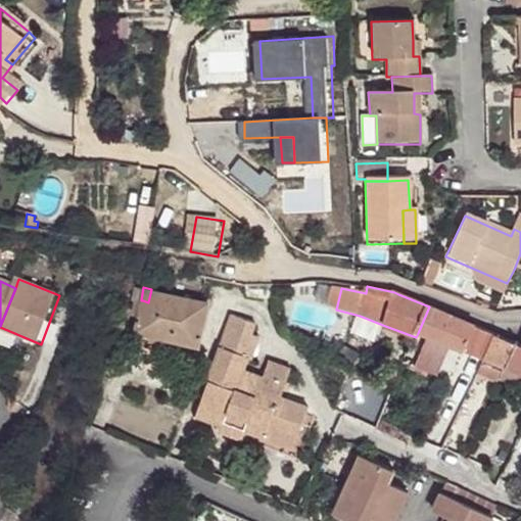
[(147,315),(143,332),(179,338),(205,343),(210,317),(215,302),(151,289),(148,302),(143,300),(142,314),(147,315)]
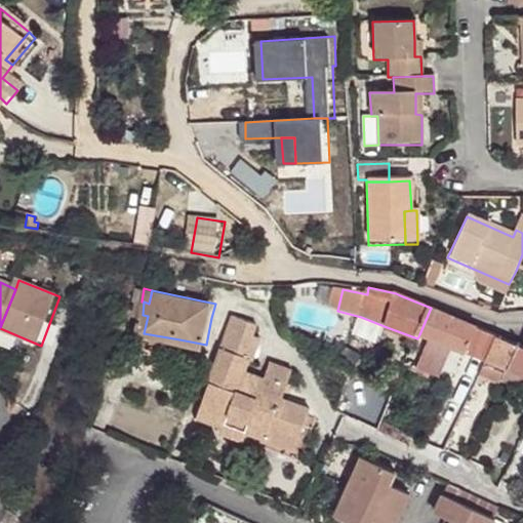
[(431,308),(419,334),(431,339),(453,349),(467,355),(469,352),(488,360),(498,335),(431,308)]
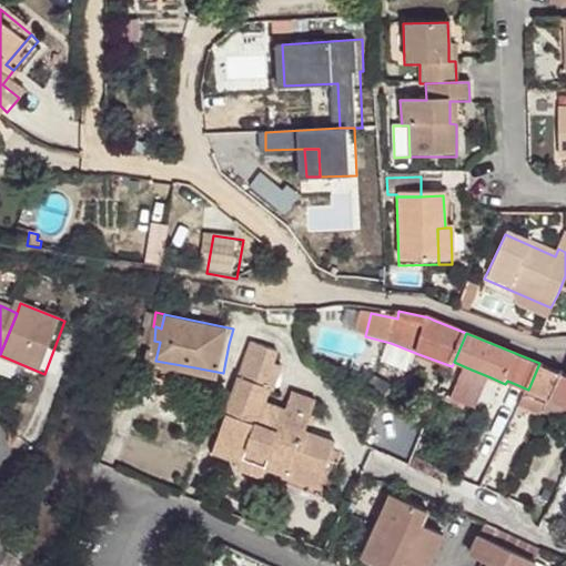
[(261,416),(265,402),(268,393),(273,394),(283,367),(274,362),(279,352),(249,341),(211,455),(239,464),(236,472),(252,476),(261,456),(269,461),(266,470),(289,477),(295,460),(325,468),(334,442),(305,432),(261,416)]
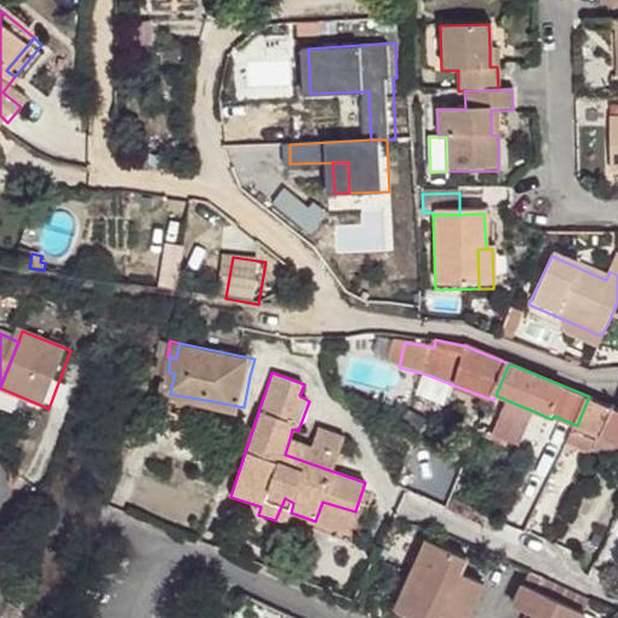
[(212,401),(170,394),(165,415),(207,423),(212,401)]
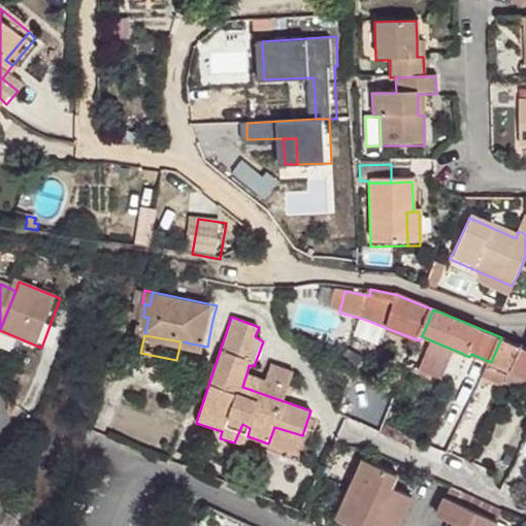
[(515,369),(523,348),(501,337),(491,362),(513,371),(515,369)]
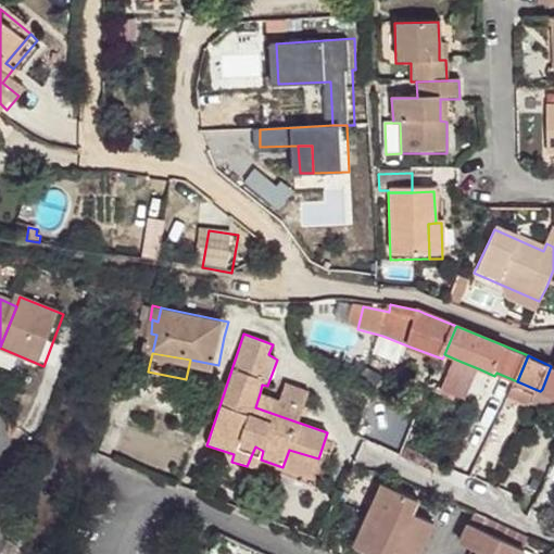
[(467,402),(480,369),(456,360),(442,390),(467,402)]
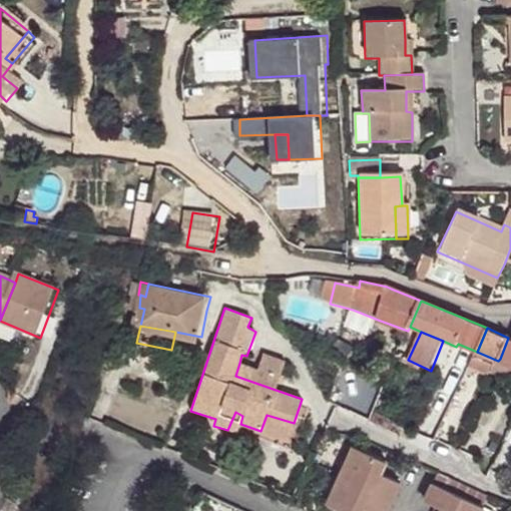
[(510,339),(508,338),(500,359),(510,365),(510,339)]
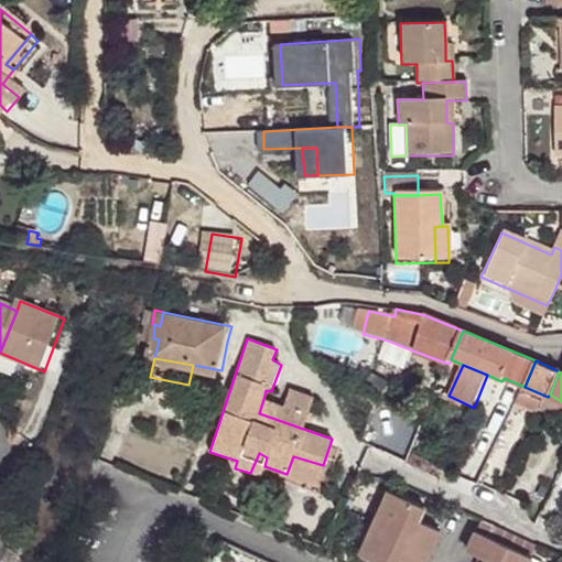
[(517,401),(541,413),(541,410),(548,397),(525,387),(517,401)]
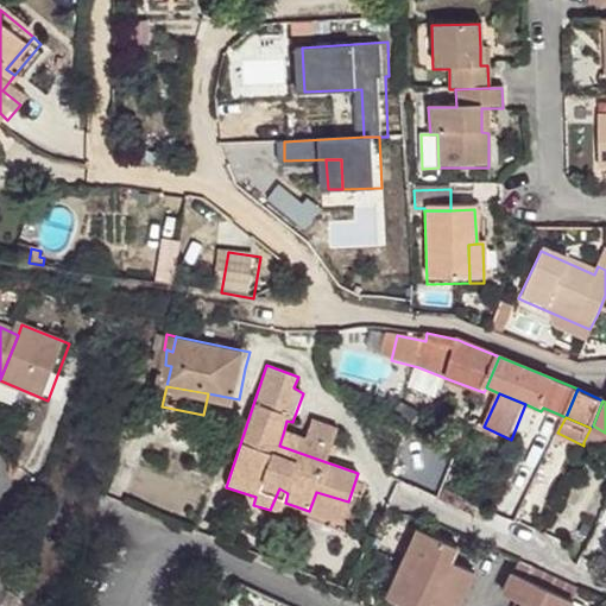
[(311,420),(305,436),(332,446),(338,429),(311,420)]
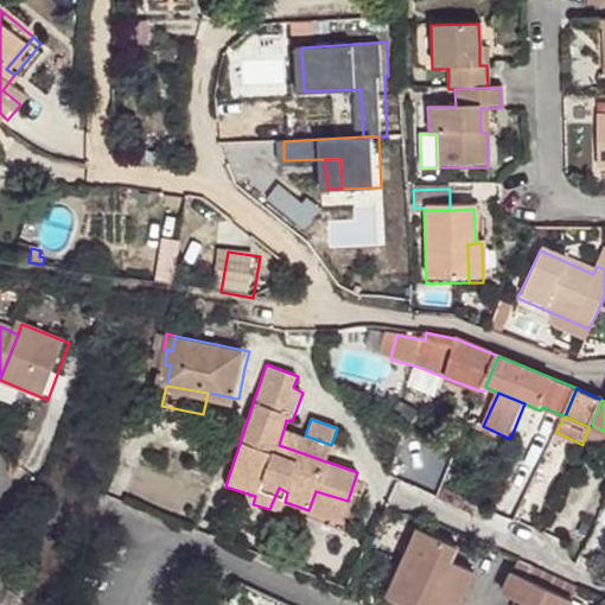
[(604,432),(592,425),(590,427),(583,441),(604,449),(604,432)]
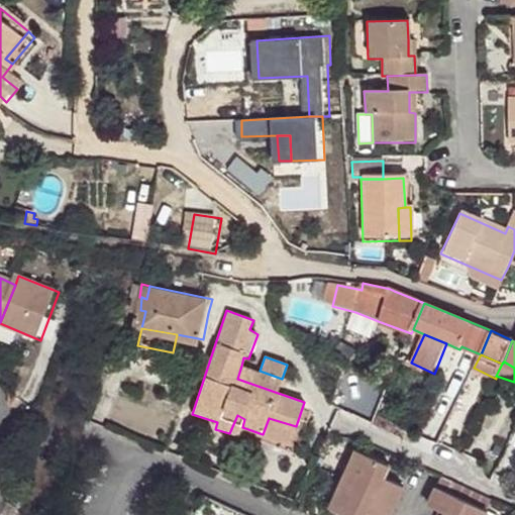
[(260,371),(241,366),(237,379),(278,393),(282,379),(260,371)]
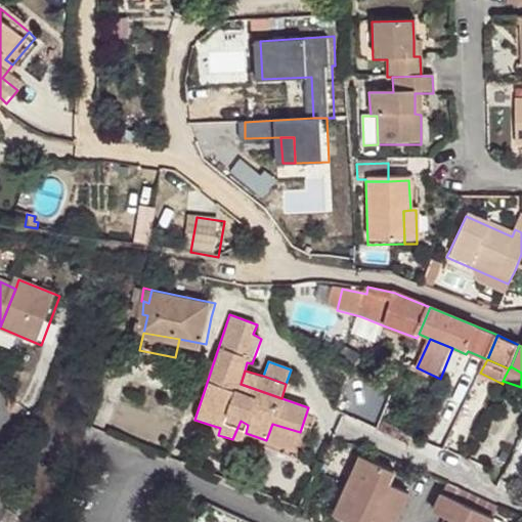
[(479,376),(475,385),(481,387),(486,379),(479,376)]
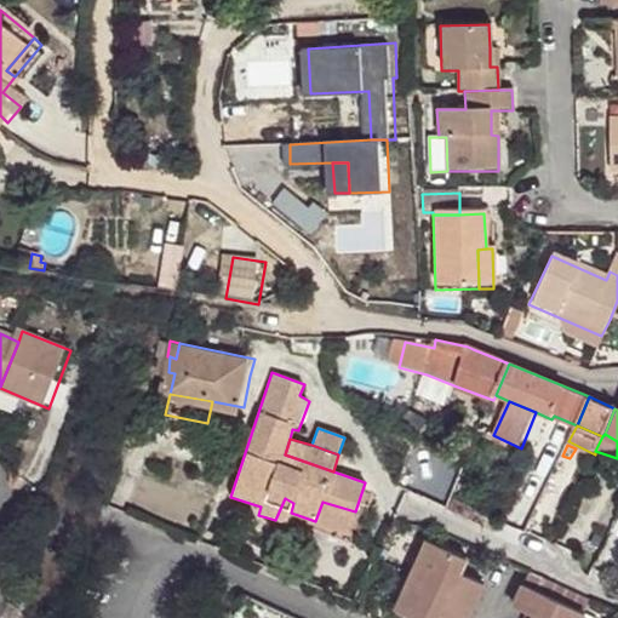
[(285,498),(275,520),(287,525),(291,513),(293,503),(285,498)]
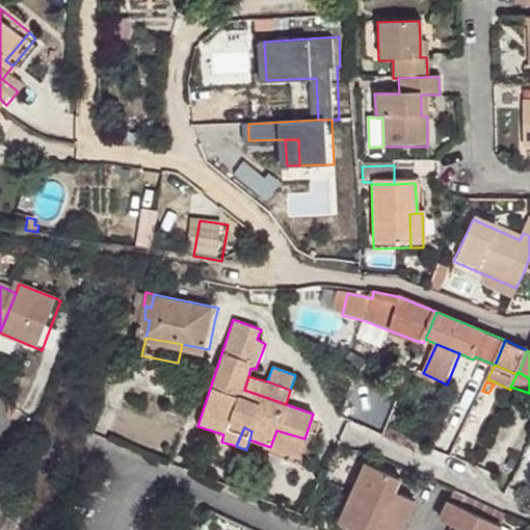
[(434,450),(387,429),(383,439),(393,444),(430,459),(434,450)]
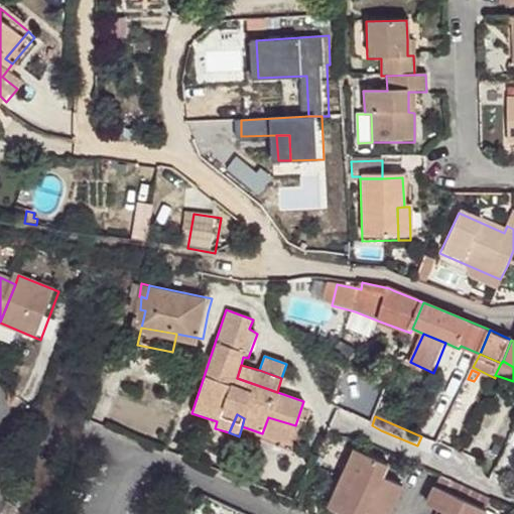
[(289,442),(295,425),(268,417),(262,433),(289,442)]
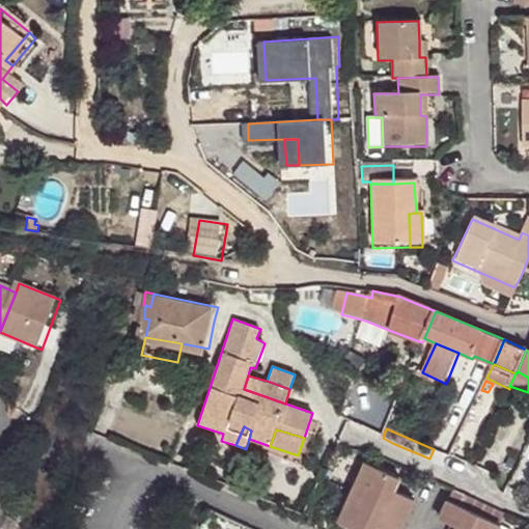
[(396,493),(402,479),(369,465),(342,525),(351,528),(381,528),(404,528),(416,501),(396,493)]
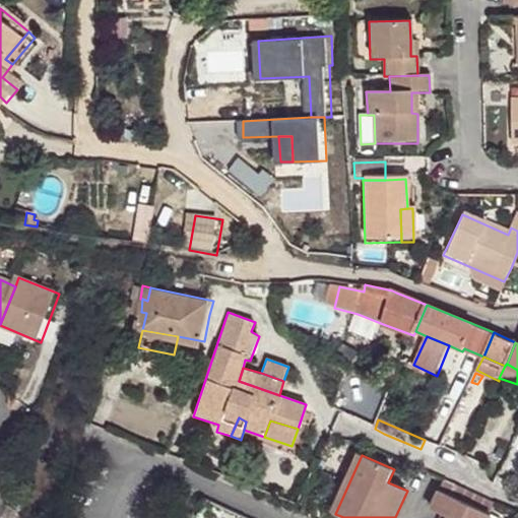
[(448,481),(443,493),(495,516),(499,506),(448,481)]
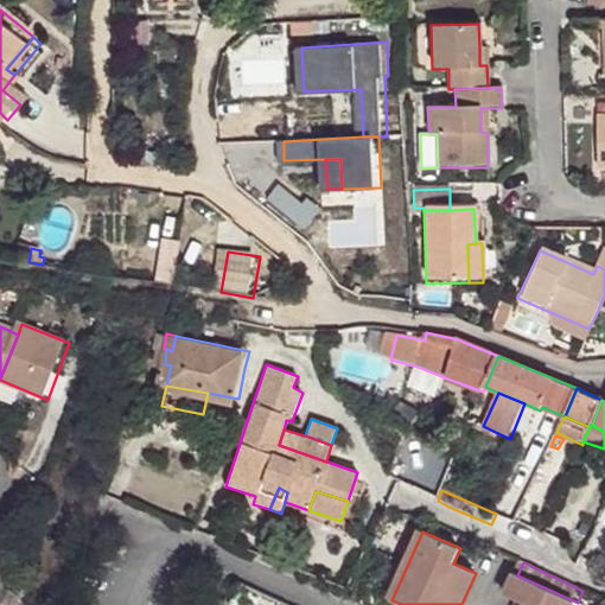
[(517,575),(516,575),(507,597),(526,604),(580,604),(578,603),(517,575)]
